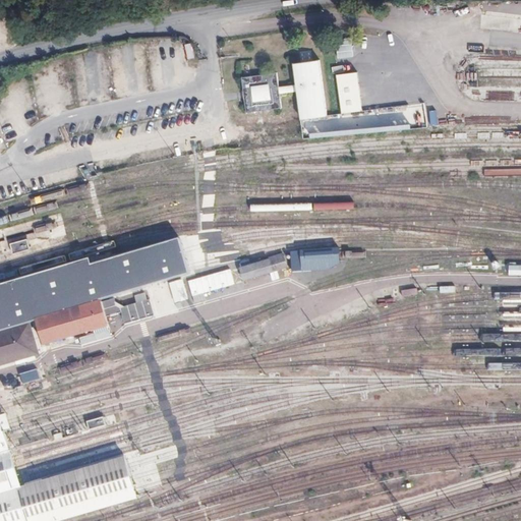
[(352,40),(338,40),(338,58),(353,58),(352,40)]
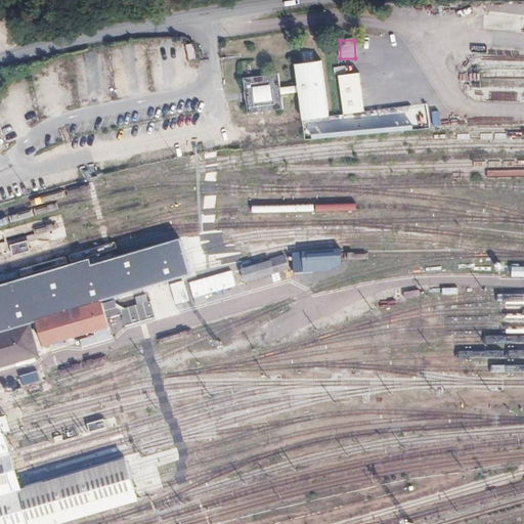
[(279,73),(243,78),(248,115),(282,108),(280,95),(297,92),(302,121),(329,117),(321,60),(294,64),(296,86),(280,88),(279,73)]
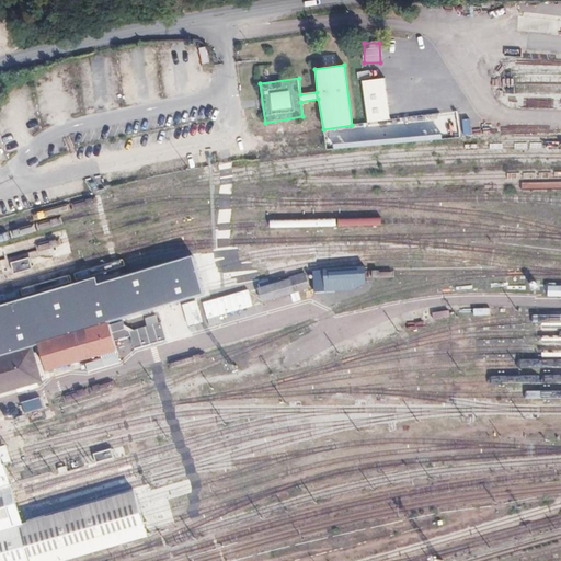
[(367,123),(391,121),(388,79),(364,80),(367,123)]
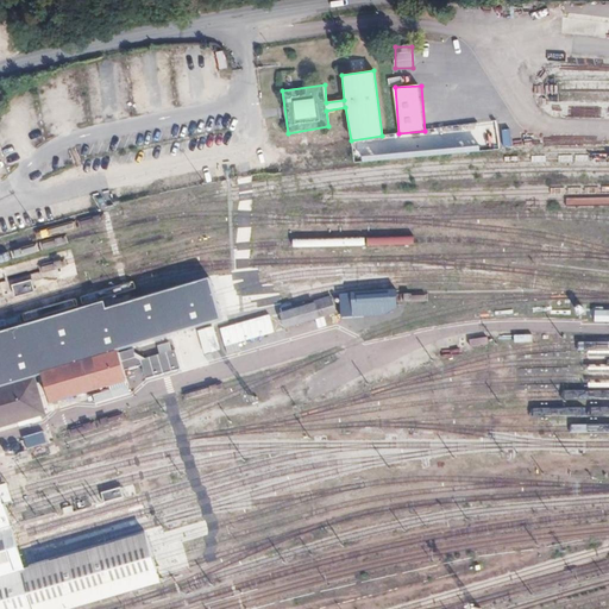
[(0,383),(218,319),(207,278),(104,308),(102,302),(0,332),(0,383)]
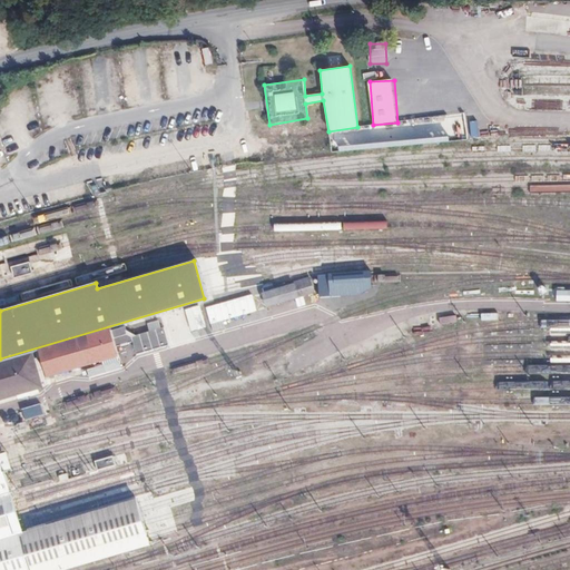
[(15,274),(31,272),(30,263),(13,265),(15,274)]
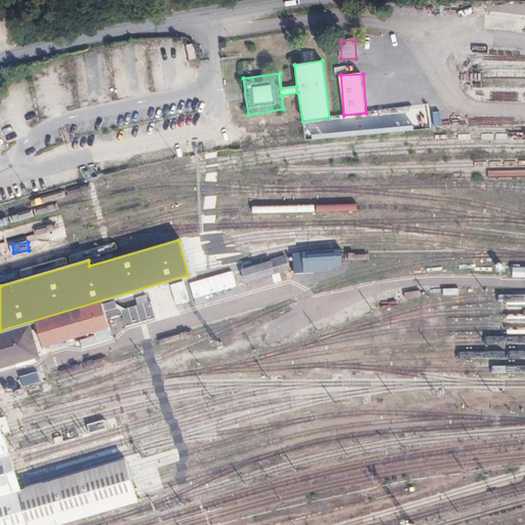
[(273,276),(275,283),(283,281),(281,272),(290,270),(287,256),(242,267),(246,282),(273,276)]
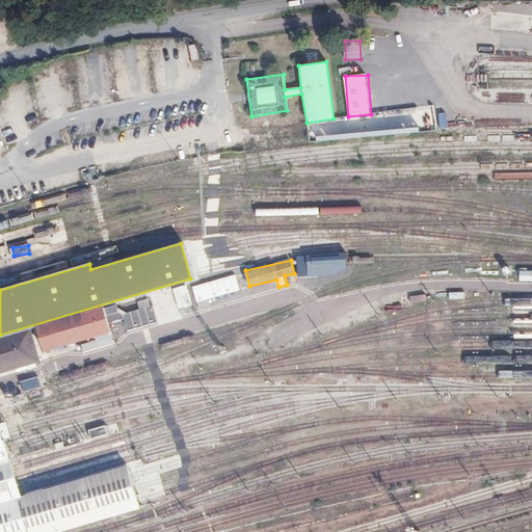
[(236,274),(193,286),(200,309),(210,306),(208,299),(240,290),(236,274)]
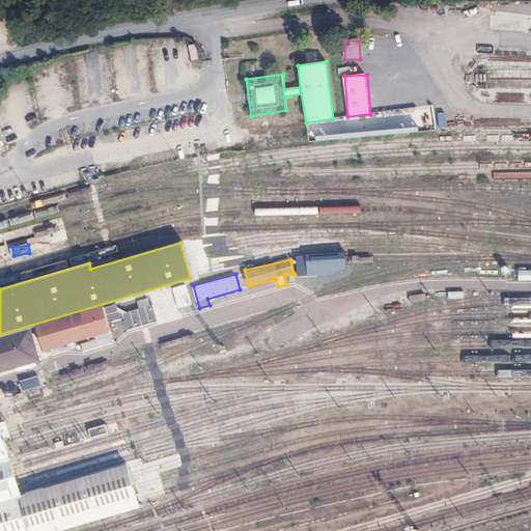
[(174,286),(178,308),(192,305),(189,284),(174,286)]
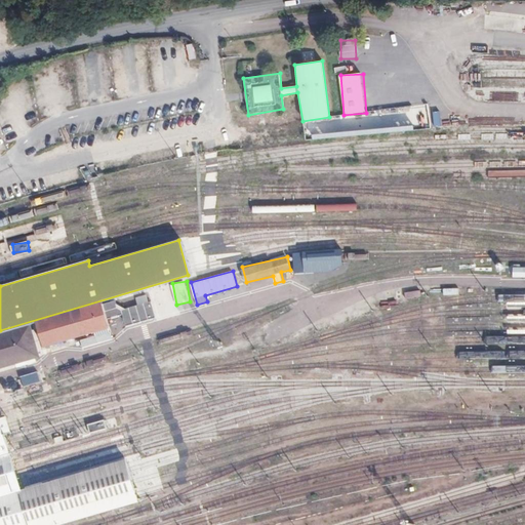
[(126,326),(155,318),(148,293),(135,297),(137,305),(121,310),(126,326)]
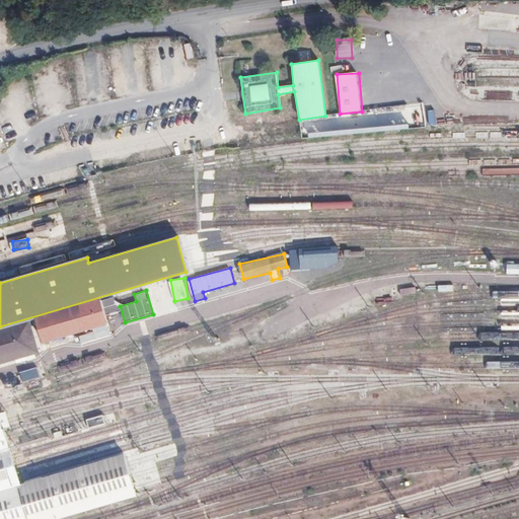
[(114,297),(105,298),(106,307),(115,306),(114,297)]
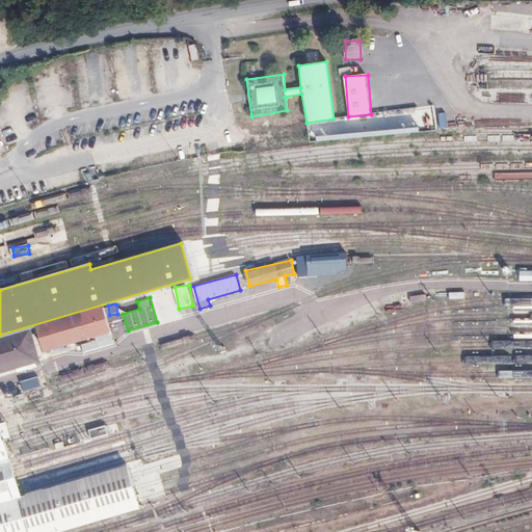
[(103,308),(36,325),(45,353),(111,335),(103,308)]
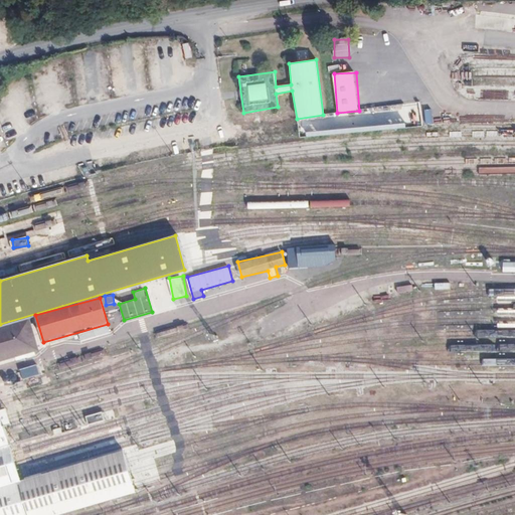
[(28,318),(0,326),(0,363),(38,351),(28,318)]
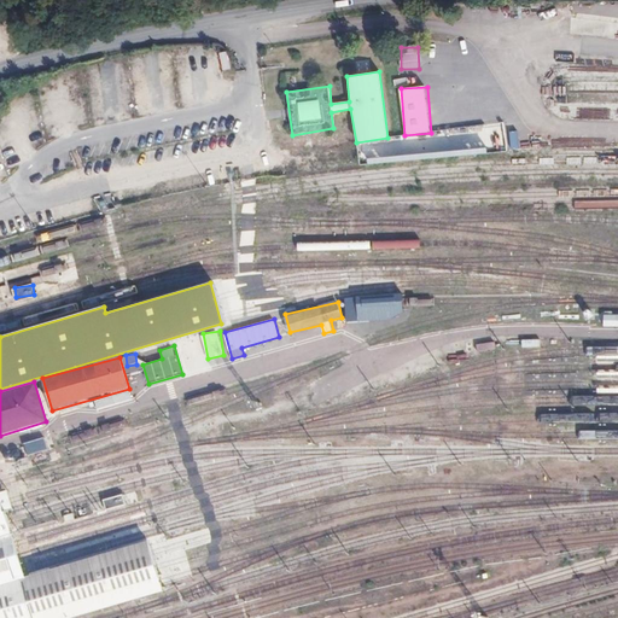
[(0,494),(0,587),(27,579),(0,494)]
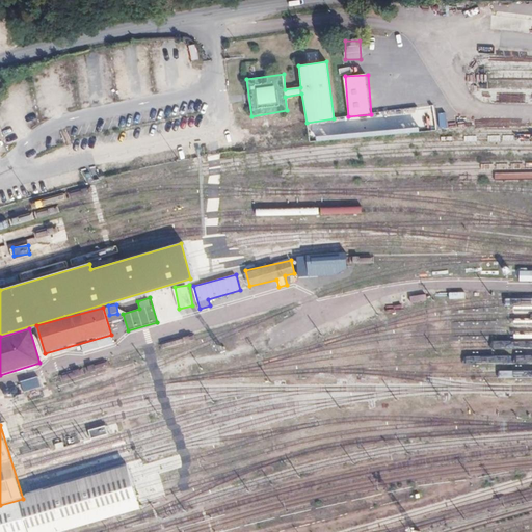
[(23,499),(0,505),(0,531),(64,531),(141,510),(129,467),(23,499)]
